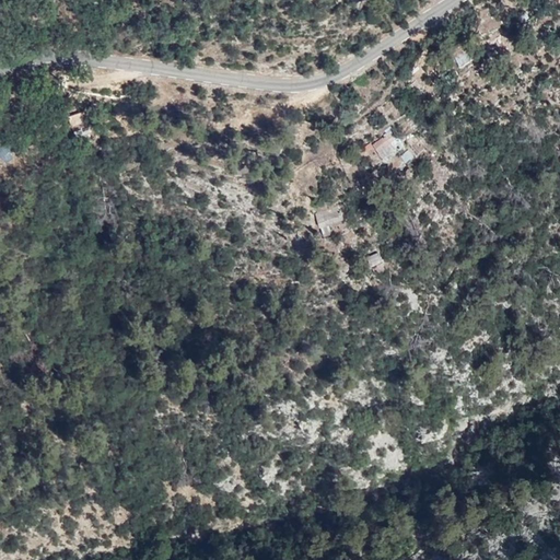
[(470,35),(462,39),(466,47),(474,44),(470,35)]
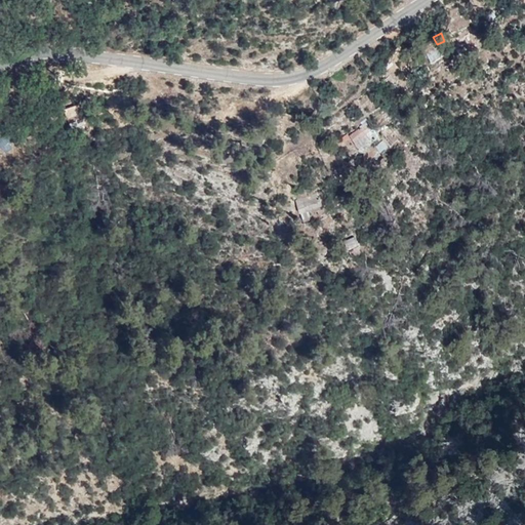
[(437,44),(433,37),(417,43),(420,51),(437,44)]
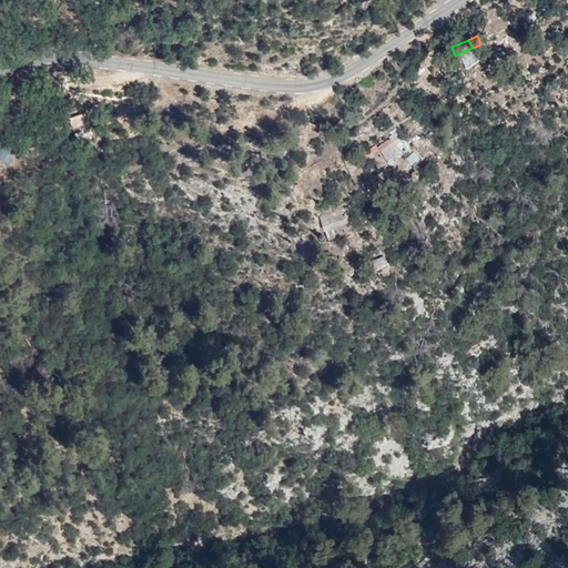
[(88,122),(85,114),(69,120),(72,130),(87,125),(85,122),(88,122)]
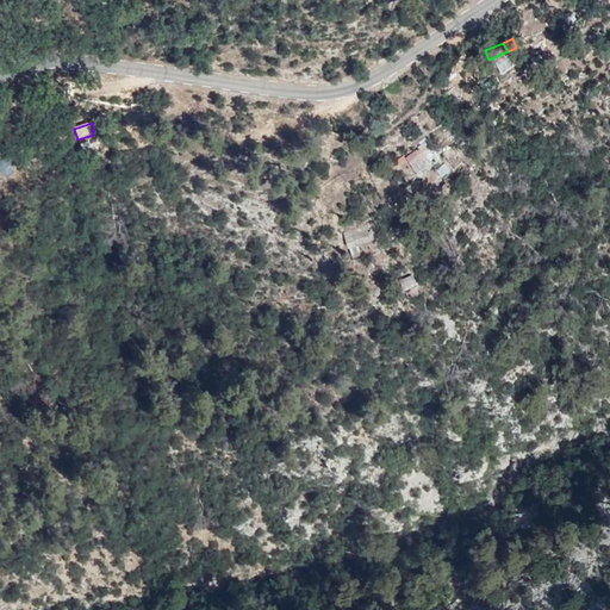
[(80,141),(81,149),(100,147),(99,137),(80,141)]
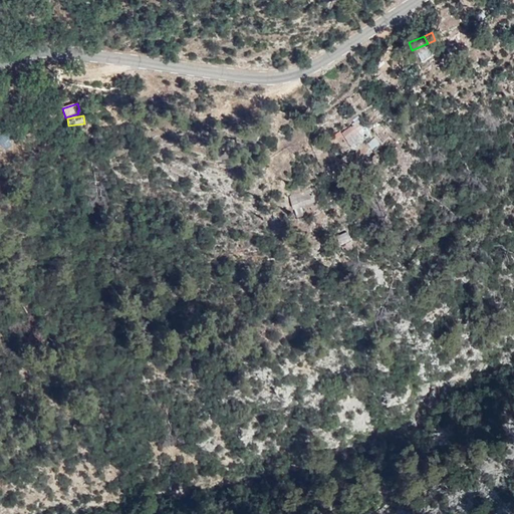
[(364,129),(359,121),(341,133),(347,141),(364,129)]
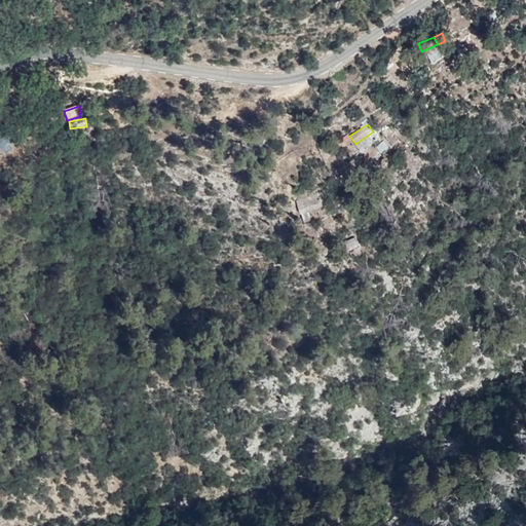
[(13,138),(9,134),(0,140),(0,143),(0,144),(0,147),(1,149),(3,148),(6,152),(13,147),(8,142),(13,138)]
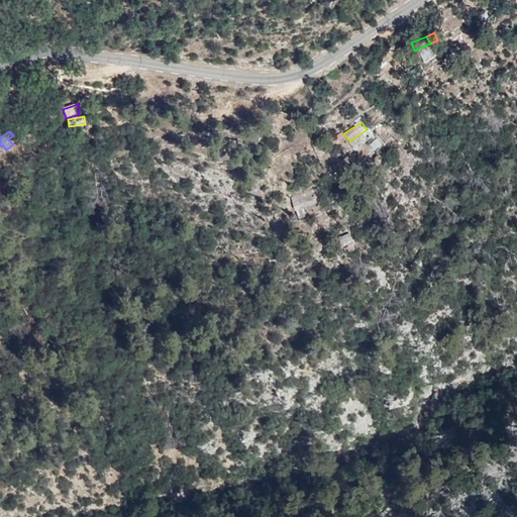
[(207,157),(209,149),(195,144),(191,151),(207,157)]
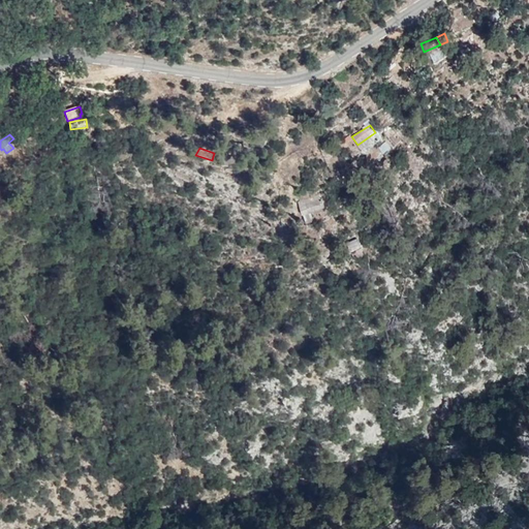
[(311,199),(298,200),(300,214),(321,211),(320,203),(319,203),(318,198),(311,198),(311,199)]
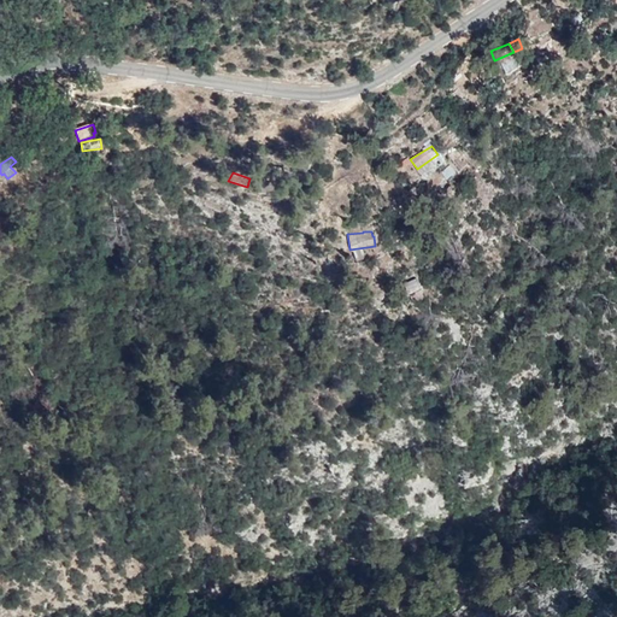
[(419,291),(417,280),(405,282),(406,292),(419,291)]
